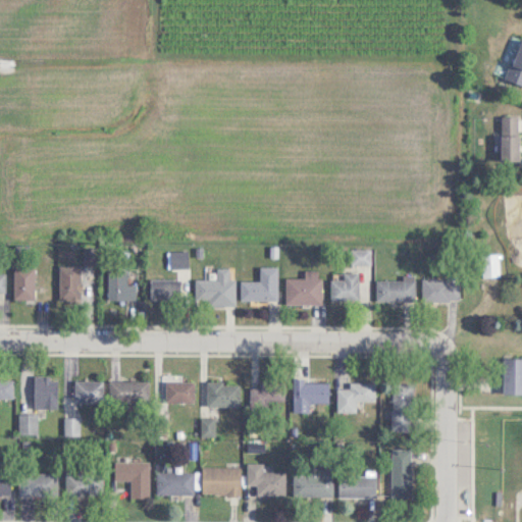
[(521,85),(521,38),(520,38),(505,79),(521,85)]
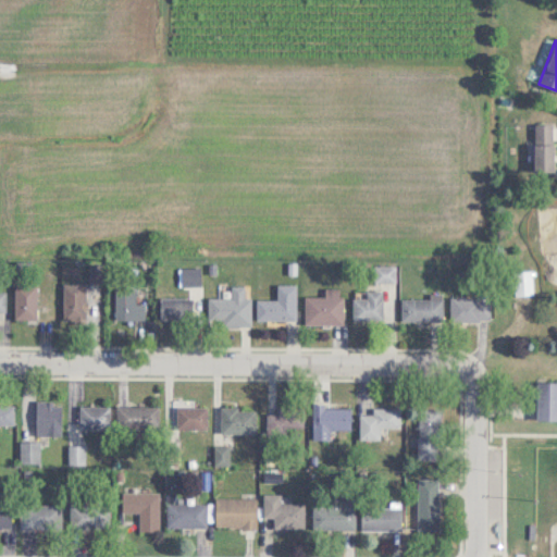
[(531,124),(531,172),(554,172),(554,124),(531,124)]
